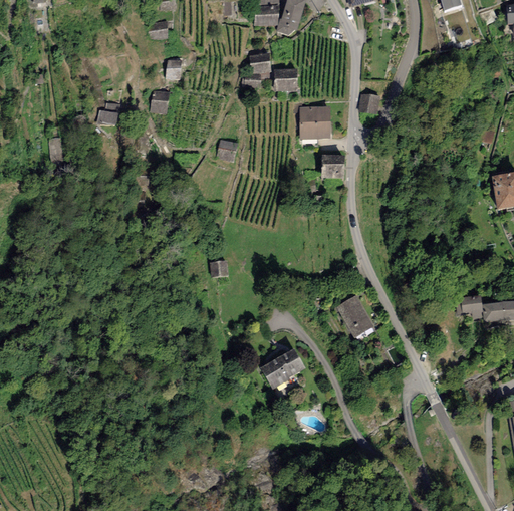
[(286,0),(277,30),(288,34),(297,29),(306,0),(286,0)]
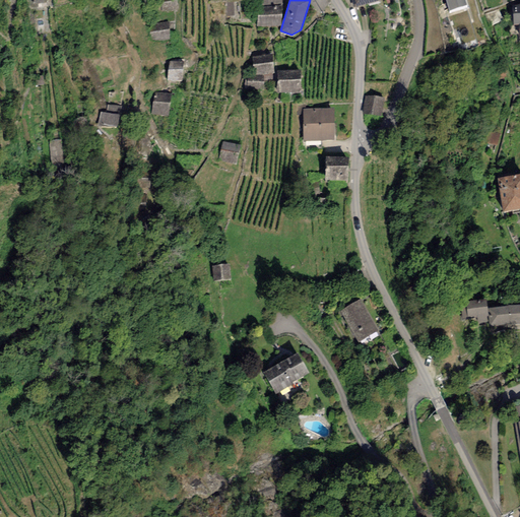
[(446,0),(449,10),(468,4),(466,0),(446,0)]
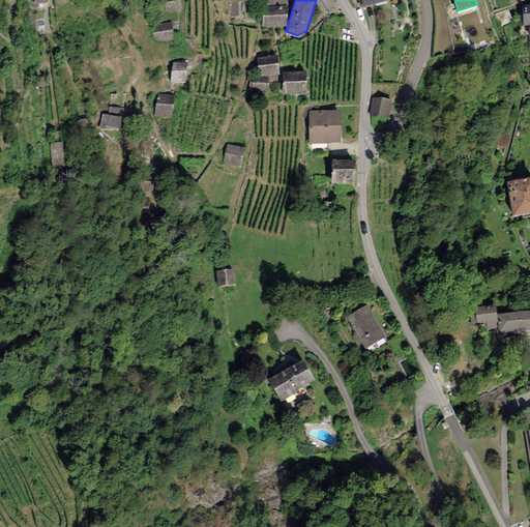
[(286,6),(263,6),(263,23),(286,23),(286,6)]
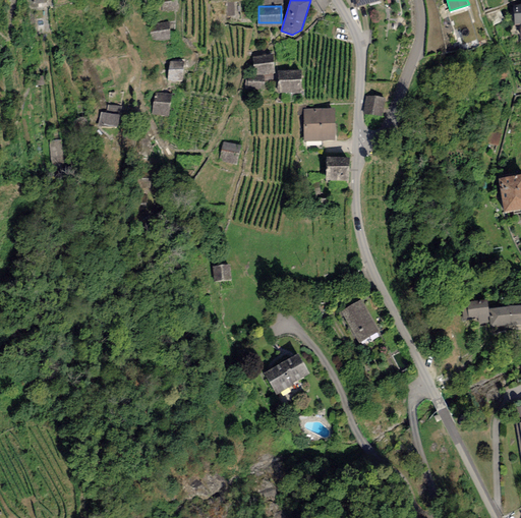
[(169,20),(150,21),(151,40),(170,39),(169,20)]
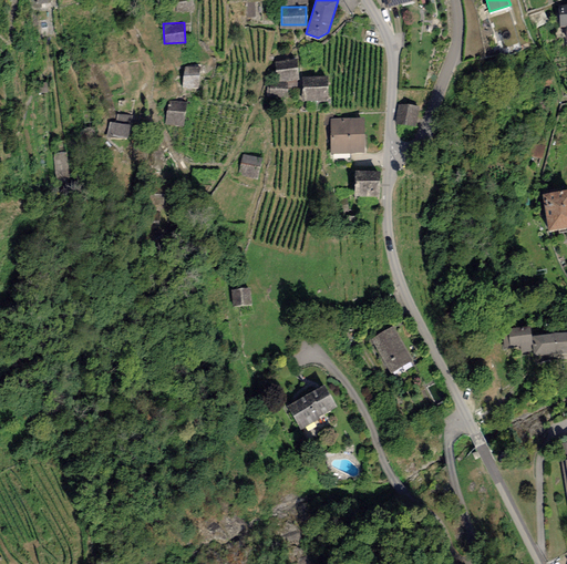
[(296,59),(272,62),(275,81),(299,78),(296,59)]
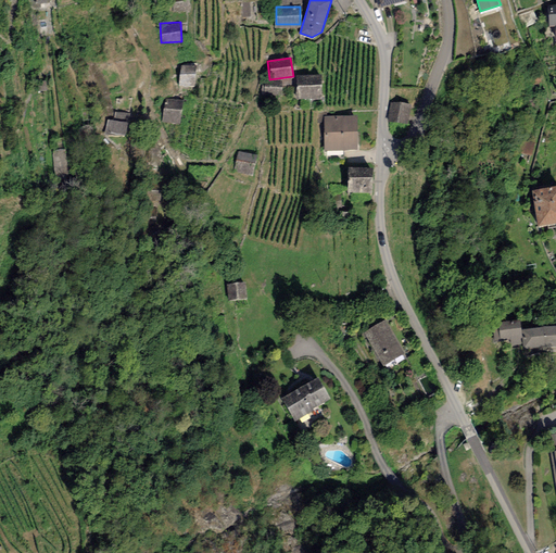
[(196,65),(180,64),(179,84),(193,86),(196,65)]
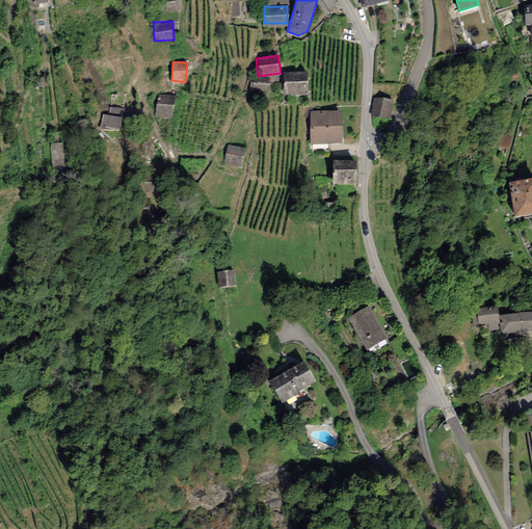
[(517,78),(516,69),(503,71),(504,79),(517,78)]
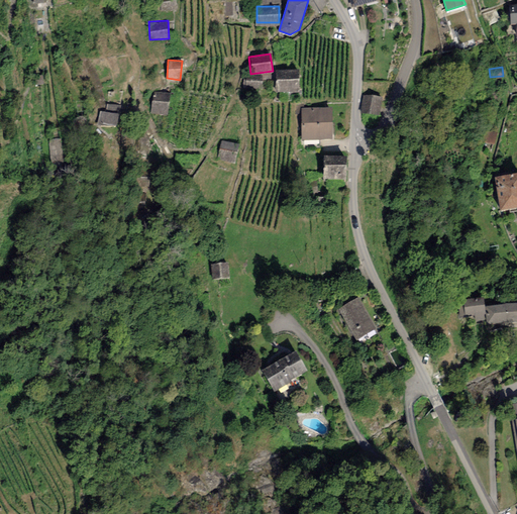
[(298,70),(276,69),(276,91),(298,91),(298,70)]
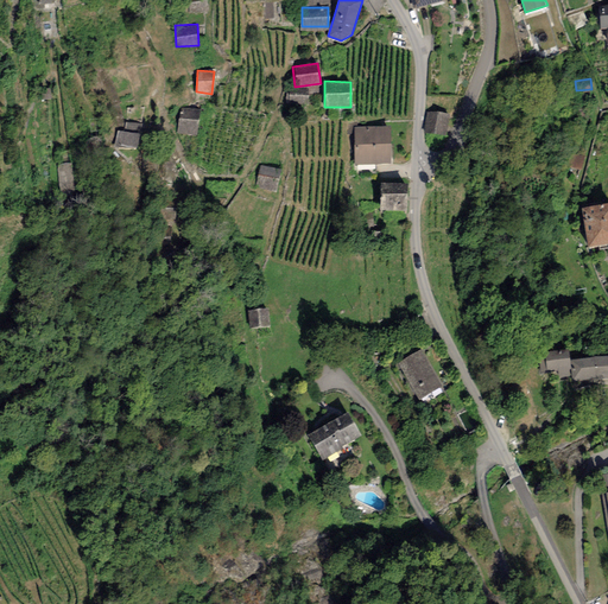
[(309,88),(286,87),(286,101),(308,102),(309,88)]
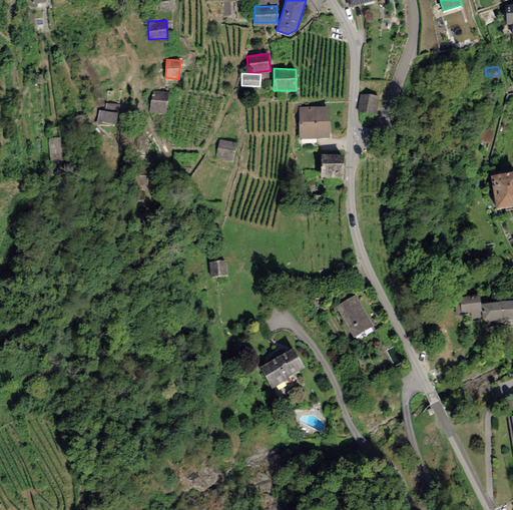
[(169,91),(152,89),(149,111),(166,113),(169,91)]
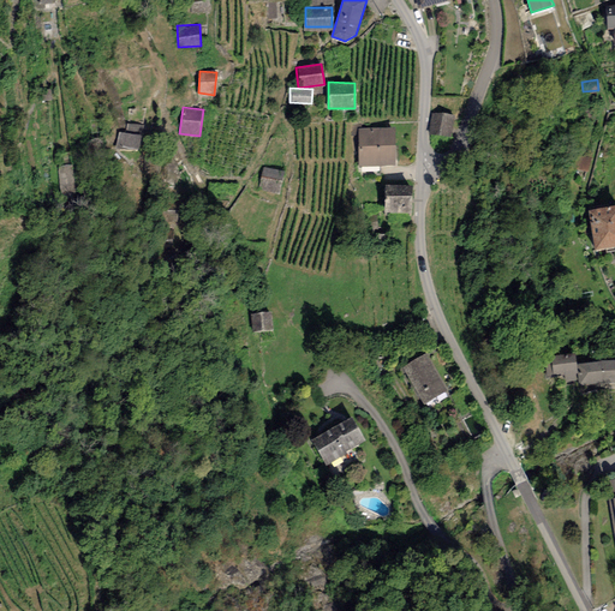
[(453,114),(433,112),(429,132),(449,135),(453,114)]
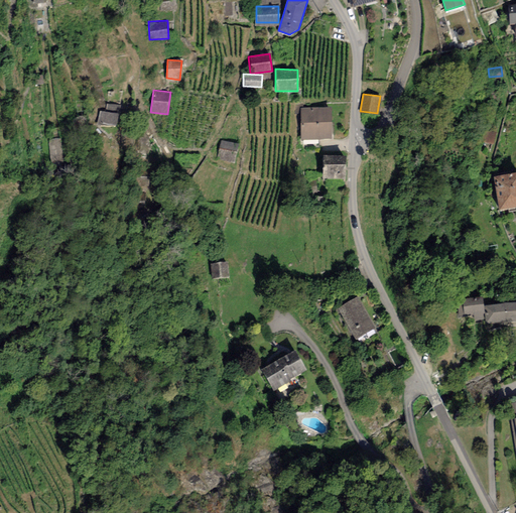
[(105,110),(100,110),(99,122),(116,124),(119,103),(106,102),(105,110)]
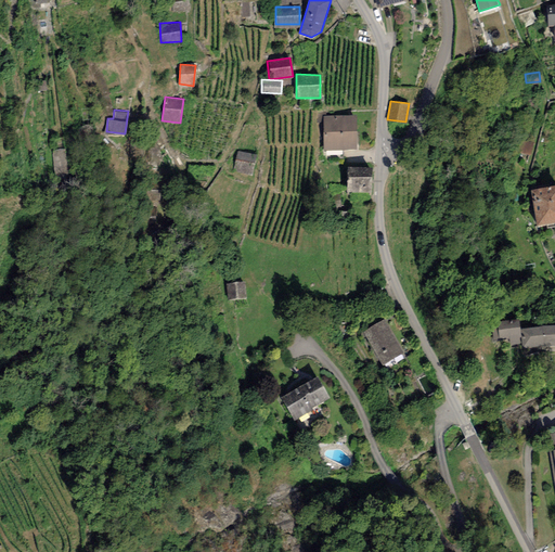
[(358,115),(323,115),(323,149),(358,149),(358,115)]
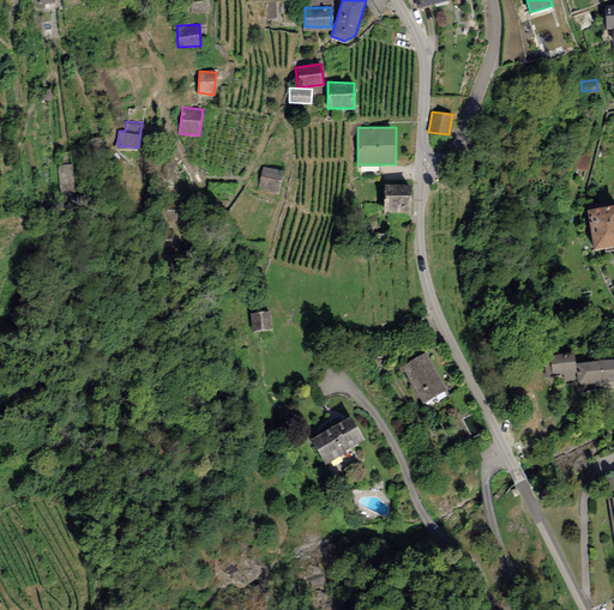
[(587,170),(590,156),(571,150),(566,164),(587,170)]
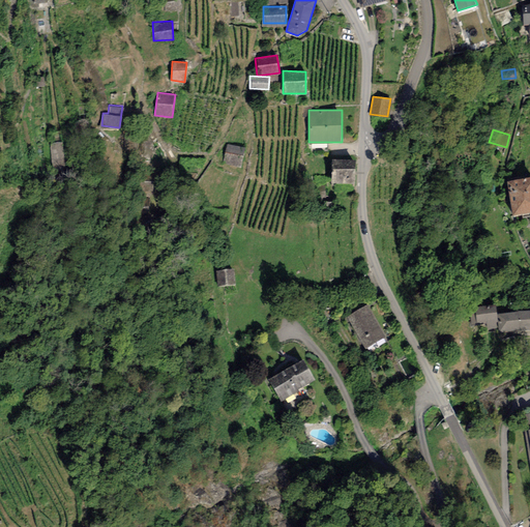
[(63,141),(50,142),(52,165),(64,164),(63,141)]
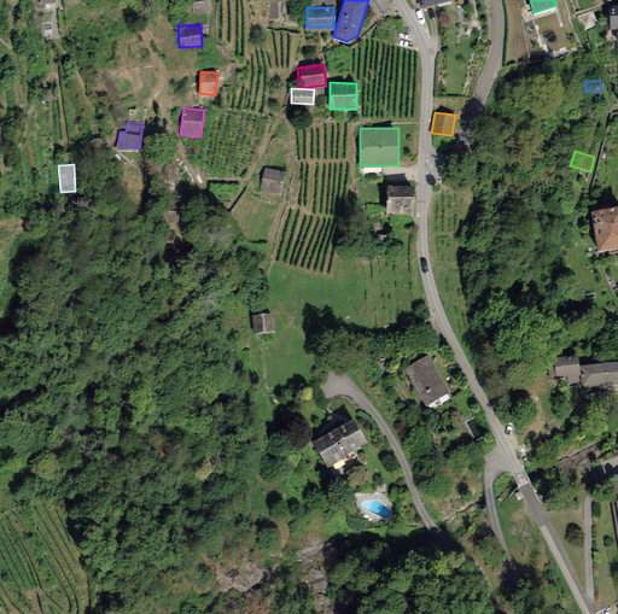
[(286,171),(264,165),(258,187),(280,193),(286,171)]
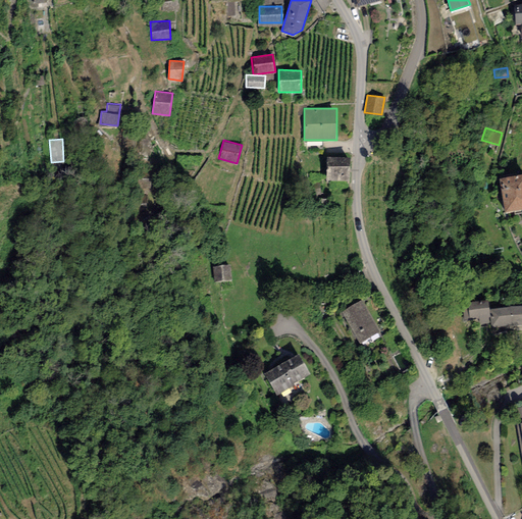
[(351,158),(327,157),(326,180),(349,182),(351,158)]
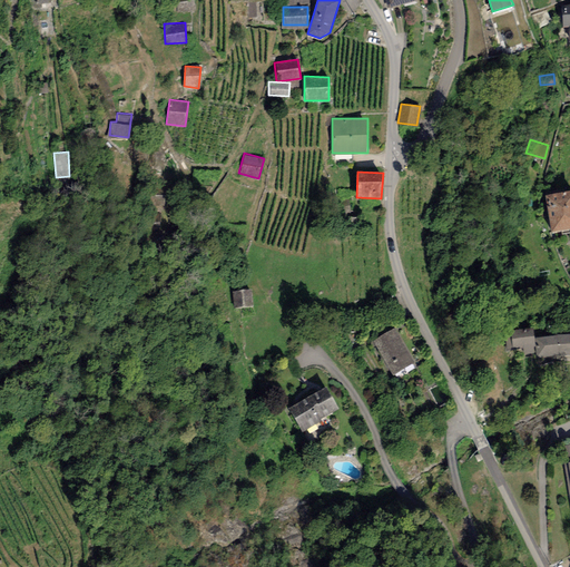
[(166,194),(148,192),(147,203),(165,205),(166,194)]
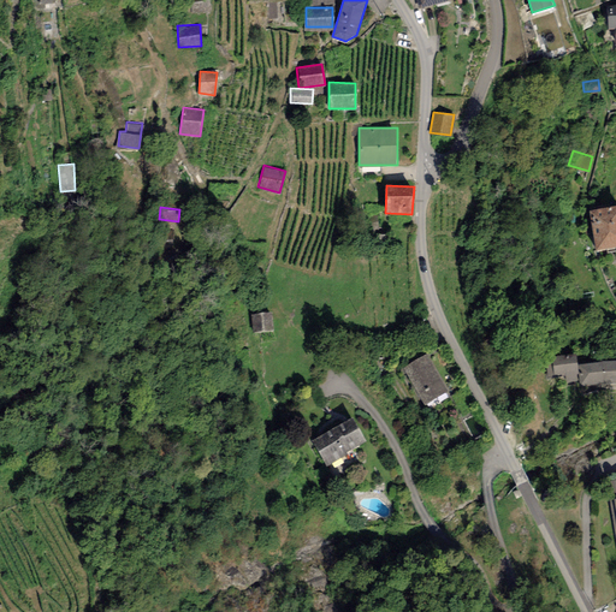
[(615,207),(590,212),(597,250),(615,247),(615,207)]
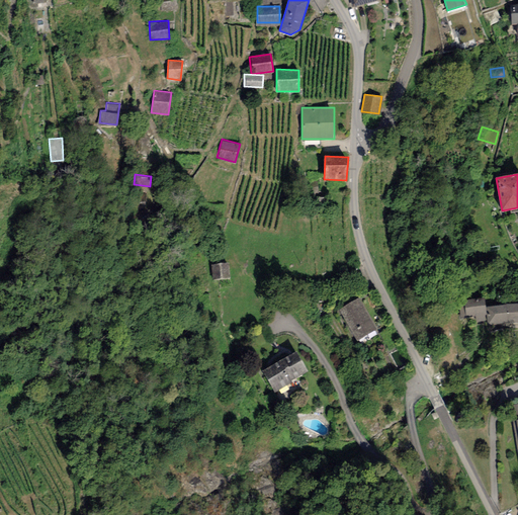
[(228,261),(211,263),(212,279),(230,278),(228,261)]
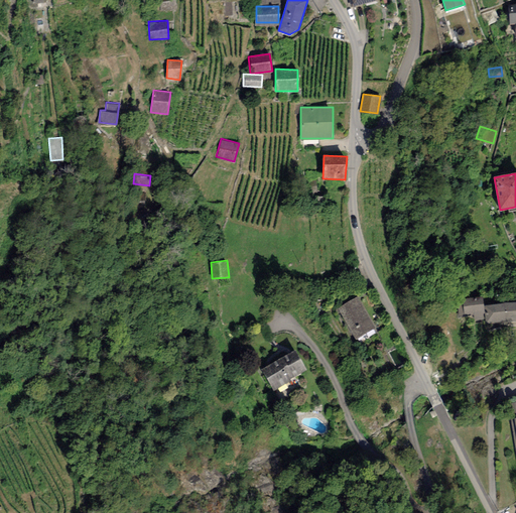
[(357,295),(337,307),(356,340),(376,328),(357,295)]
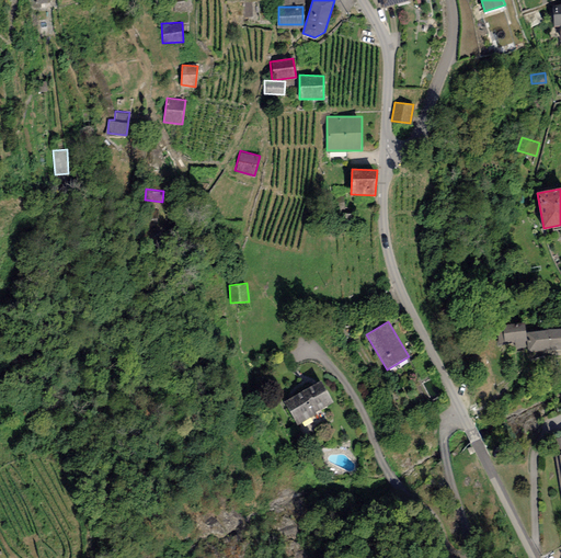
[(525,323),(504,325),(505,349),(525,348),(525,352),(560,350),(560,329),(526,332),(525,323)]
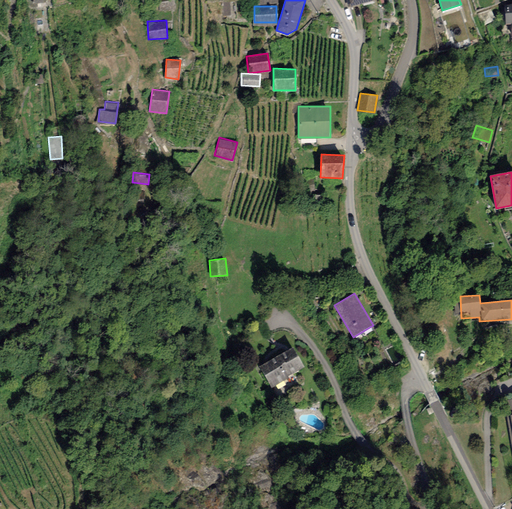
[(292,347),(259,367),(272,387),(304,367),(292,347)]
